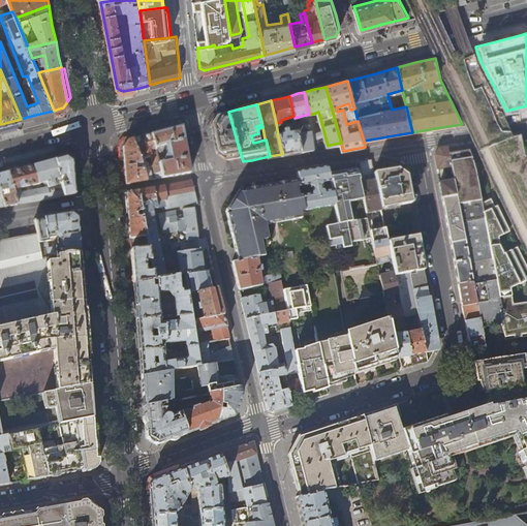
[(233,157),(241,155),(228,112),(224,113),(220,115),(213,125),(216,146),(217,151),(228,158),(233,157)]
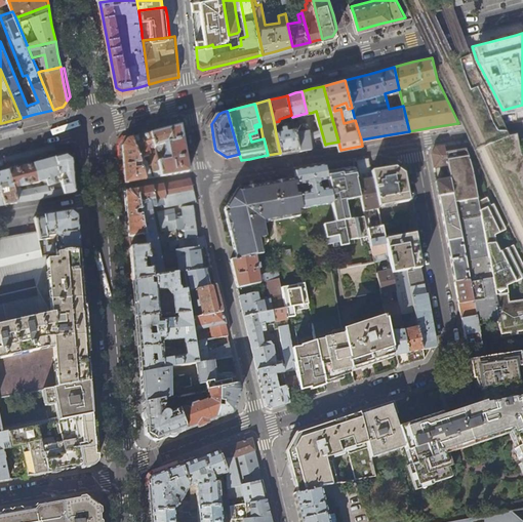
[(2,126),(22,121),(21,118),(1,123),(2,126)]
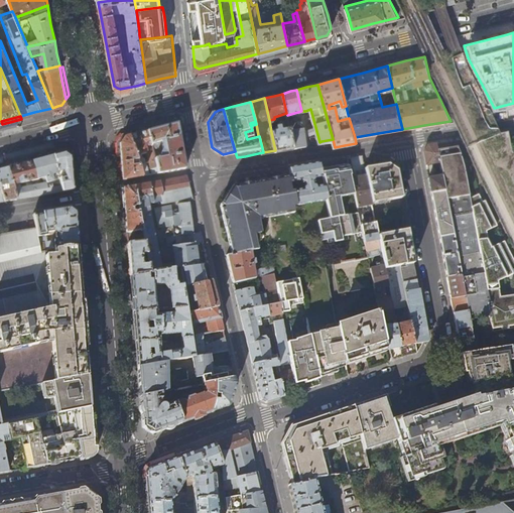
[(305,144),(301,116),(299,117),(299,120),(288,122),(293,147),(300,145),(305,144)]
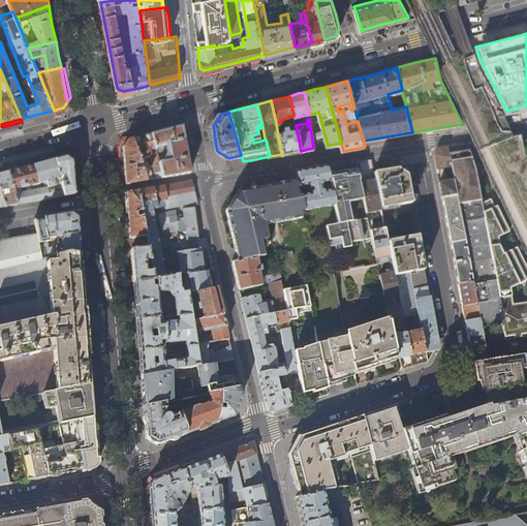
[(301,151),(296,125),(295,121),(287,123),(288,128),(284,129),(283,133),(278,135),(282,154),(289,153),(301,151)]
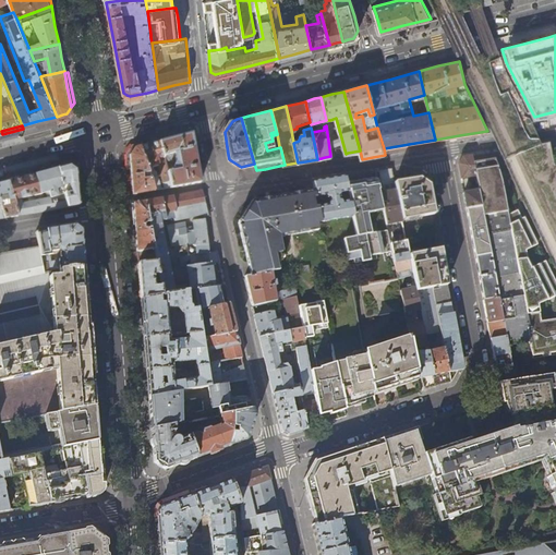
[(198,159),(193,130),(177,134),(161,139),(167,159),(171,158),(171,156),(177,155),(178,160),(177,160),(176,164),(173,165),(174,168),(169,169),(173,184),(186,182),(203,180),(198,159)]
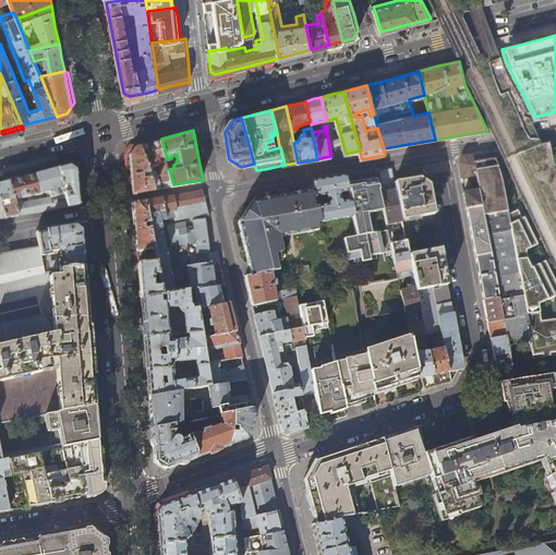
[(169,169),(167,159),(161,139),(155,141),(142,144),(136,145),(132,152),(133,179),(134,192),(148,190),(156,188),(156,186),(164,185),(158,169),(155,168),(154,164),(160,161),(167,185),(173,184),(169,169)]
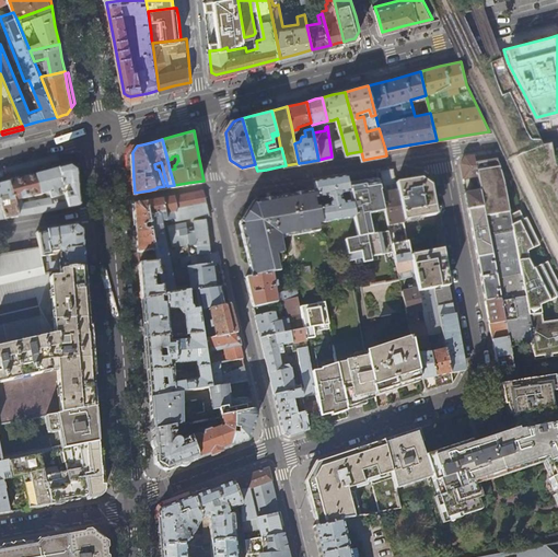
[(479,174),(476,160),(475,153),(471,154),(466,154),(462,161),(463,166),(465,176),(479,174)]
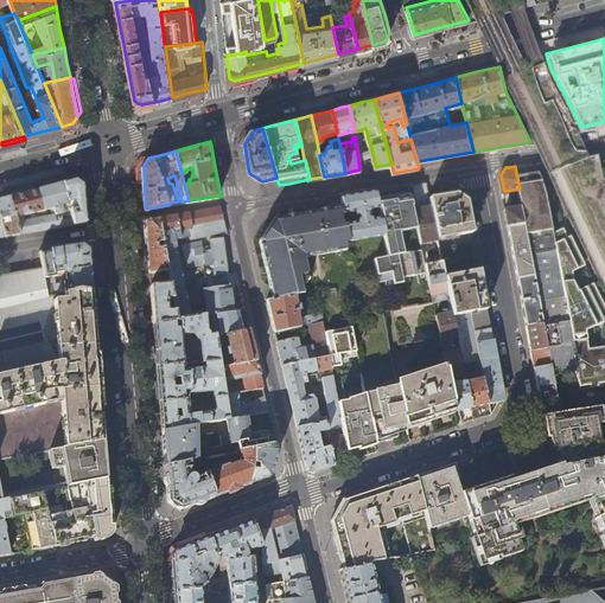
[(530,171),(516,173),(520,188),(523,205),(526,220),(535,271),(545,319),(552,361),(554,372),(578,367),(581,385),(604,380),(604,341),(590,345),(586,327),(604,318),(604,296),(596,278),(580,286),(575,276),(574,267),(587,261),(573,231),(571,232),(562,217),(554,222),(548,193),(541,168),(530,171)]
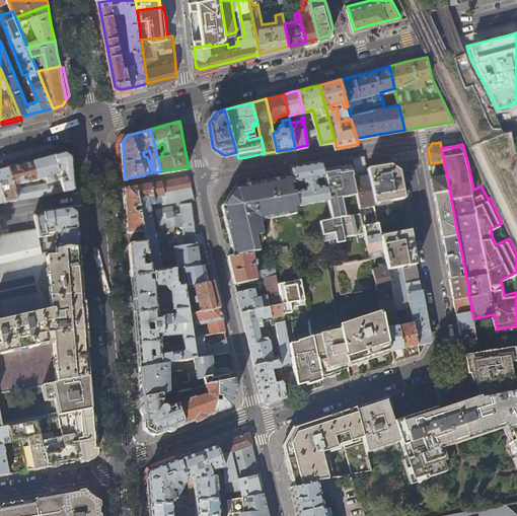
[(56,154),(60,170),(65,169),(67,175),(61,177),(62,177),(65,190),(69,189),(75,188),(74,171),(73,155),(67,151),(61,152),(56,154)]
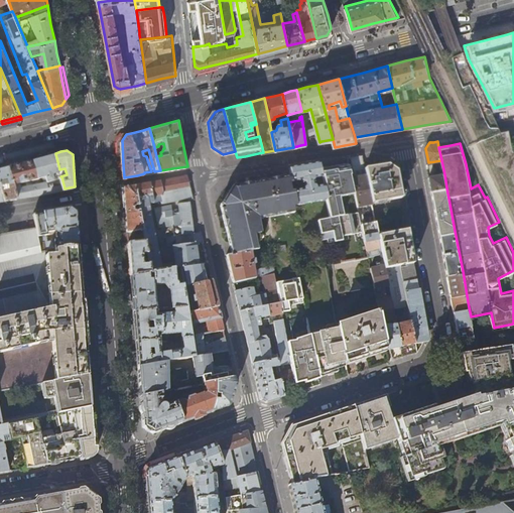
[(59,171),(59,169),(55,153),(44,155),(22,161),(10,164),(18,197),(29,195),(53,190),(65,188),(61,176),(54,178),(52,173),(59,171)]
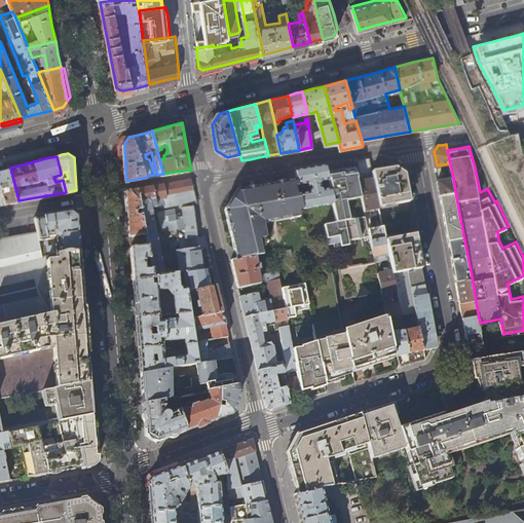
[(363,178),(360,179),(363,195),(365,201),(366,210),(381,207),(380,204),(373,169),(371,157),(366,158),(359,159),(363,178)]
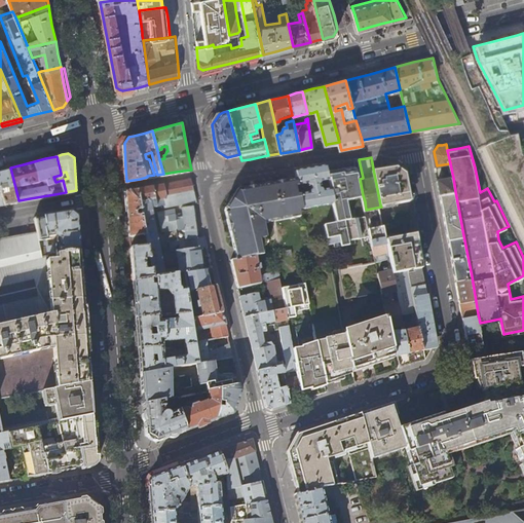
[(371,234),(370,226),(367,215),(350,218),(347,198),(363,195),(360,179),(357,164),(352,165),(335,169),(329,170),(328,163),(321,164),(306,167),(297,170),(298,176),(304,207),(304,208),(334,202),(338,221),(326,223),(330,244),(335,243),(341,241),(342,246),(351,243),(350,239),(357,237),(371,234)]
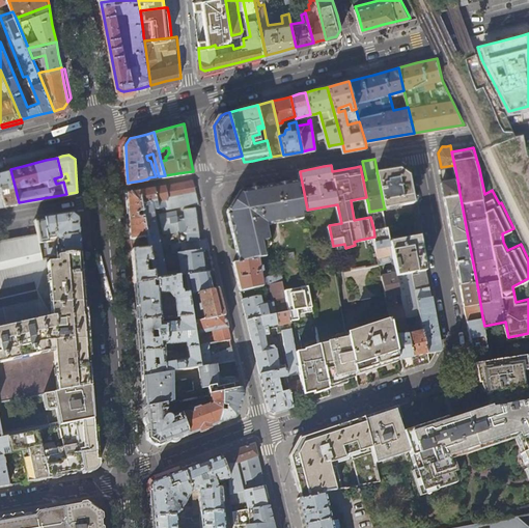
[(383,170),(377,170),(384,206),(415,201),(415,197),(410,173),(400,167),(395,168),(383,170)]
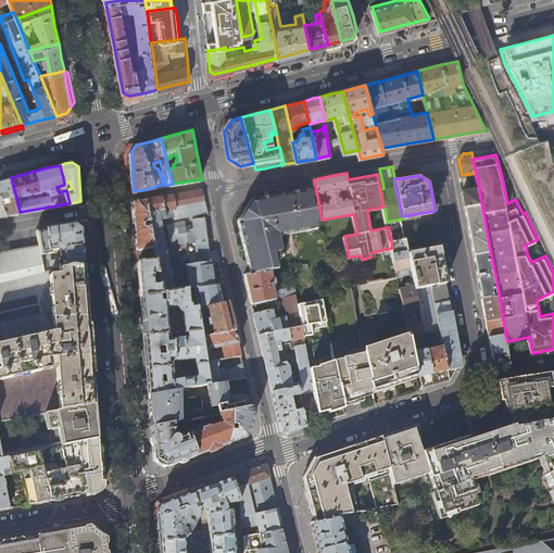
[(1,180),(0,179),(0,192),(7,214),(11,213),(20,212),(11,177),(1,180)]
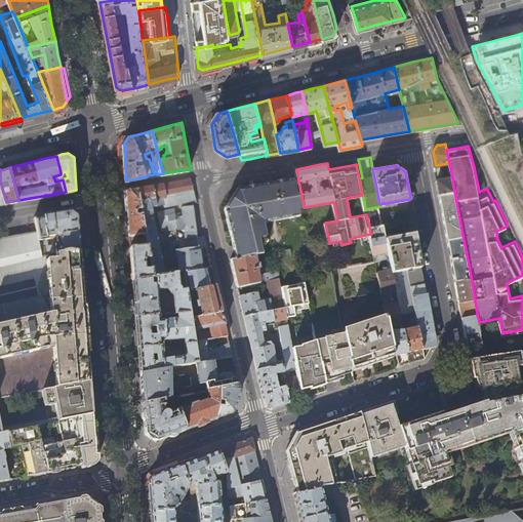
[(304,206),(297,175),(289,176),(273,179),(265,182),(271,217),(299,212),(298,208),(304,207),(304,206)]
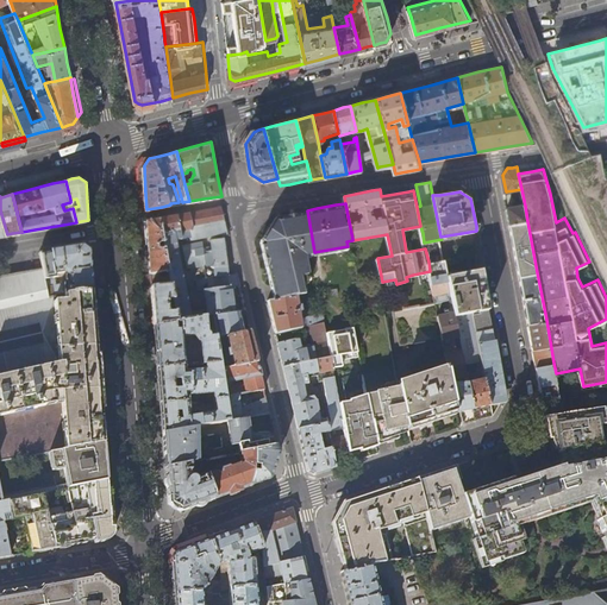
[(161,216),(166,239),(166,245),(173,283),(176,301),(177,306),(180,317),(183,317),(204,314),(202,309),(194,310),(187,278),(186,278),(177,237),(182,237),(182,228),(191,227),(192,237),(224,232),(225,233),(226,232),(229,232),(223,205),(199,209),(192,210),(186,212),(161,216)]
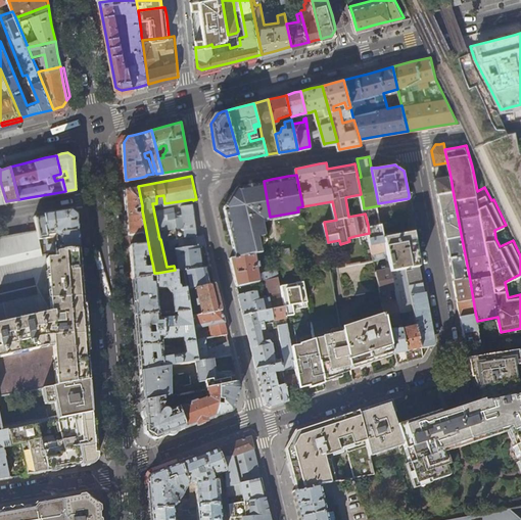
[(439,193),(453,190),(451,177),(436,179),(439,193)]
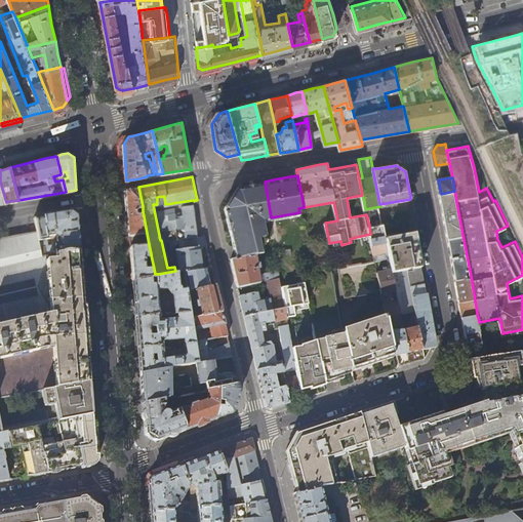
[(267,235),(264,219),(271,217),(265,182),(246,185),(238,187),(225,205),(233,243),(236,257),(257,253),(263,252),(259,237),(267,235)]
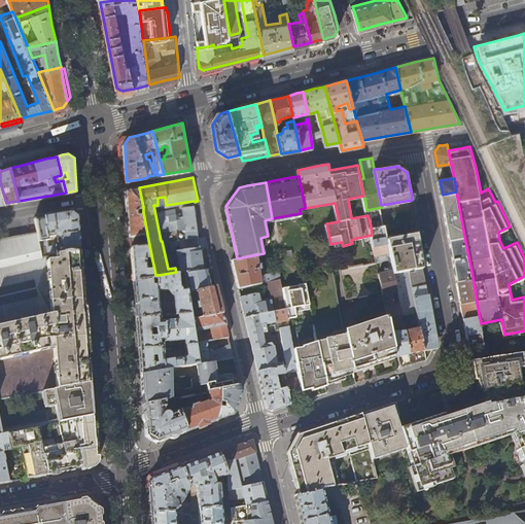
[(139,207),(143,207),(139,187),(134,187),(128,189),(130,215),(132,246),(149,245),(143,212),(138,213),(138,210),(139,207)]
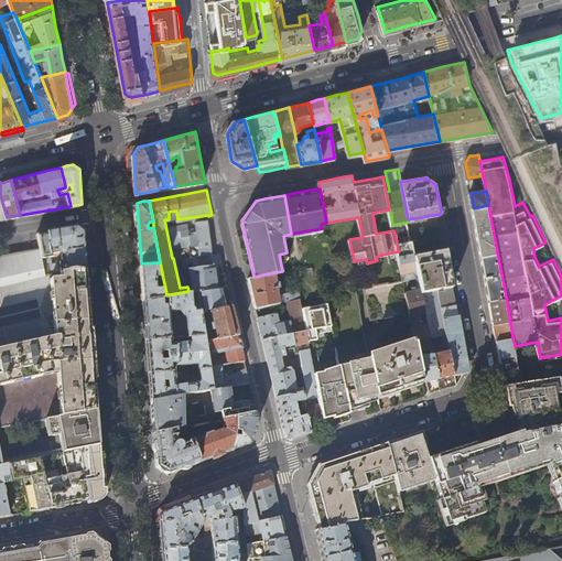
[(497,252),(488,205),(474,208),(481,246),(483,256),(497,252)]
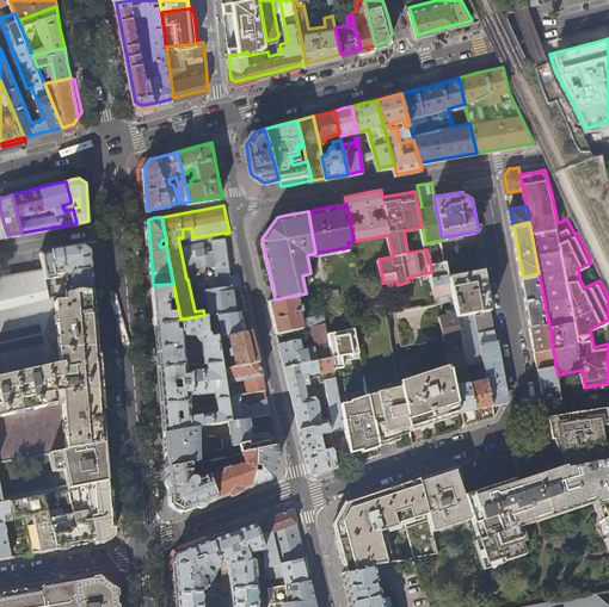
[(215,314),(237,310),(235,297),(233,285),(243,283),(239,272),(232,272),(228,243),(227,236),(226,236),(225,237),(213,239),(214,246),(205,247),(204,240),(185,242),(191,266),(208,264),(209,277),(195,279),(196,286),(207,284),(207,282),(217,280),(219,286),(207,287),(210,314),(215,314)]
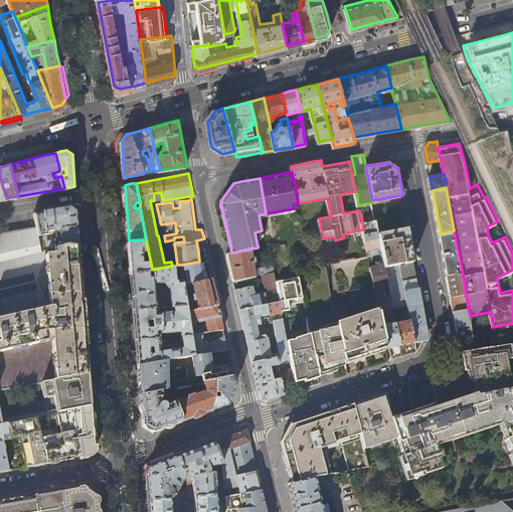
[(377,221),(383,252),(384,258),(385,266),(399,263),(414,260),(411,243),(403,203),(386,207),(384,209),(386,220),(377,221)]
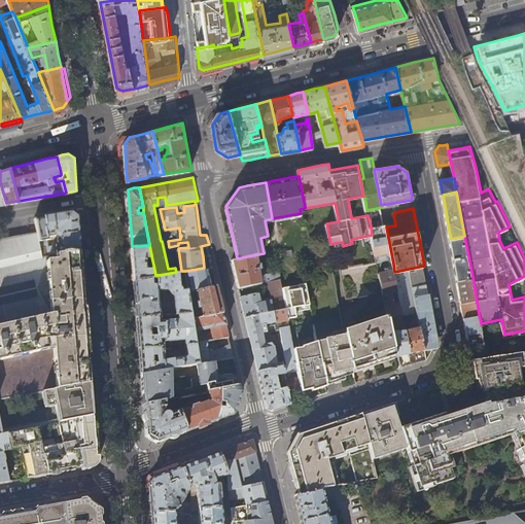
[(81,249),(80,232),(78,214),(72,210),(37,216),(39,230),(45,255),(47,254),(59,252),(69,250),(81,249)]
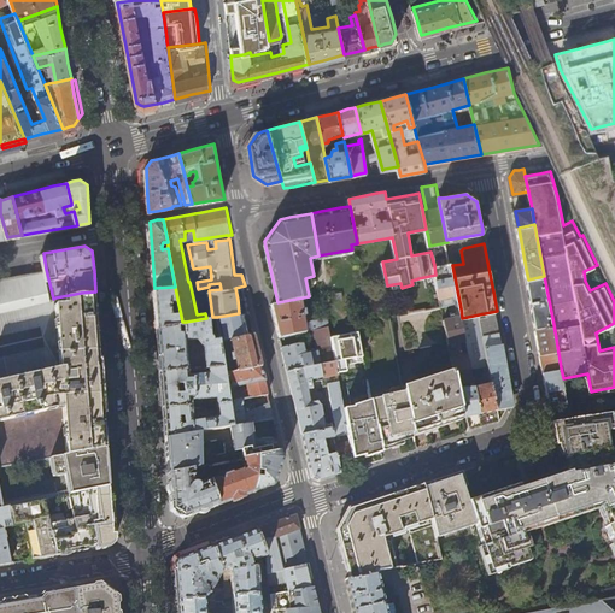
[(440,276),(437,276),(439,289),(441,304),(443,306),(460,302),(452,265),(449,248),(434,251),(440,276)]
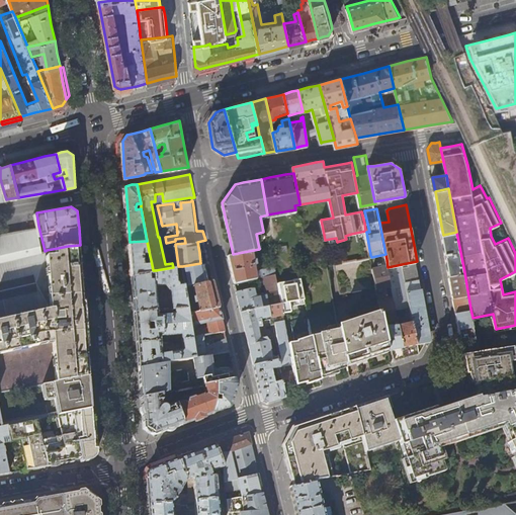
[(0,233),(0,351),(50,341),(55,341),(58,380),(90,374),(89,357),(86,322),(83,287),(82,266),(80,245),(68,246),(58,248),(58,253),(48,254),(47,250),(45,251),(38,226),(20,229),(0,233)]
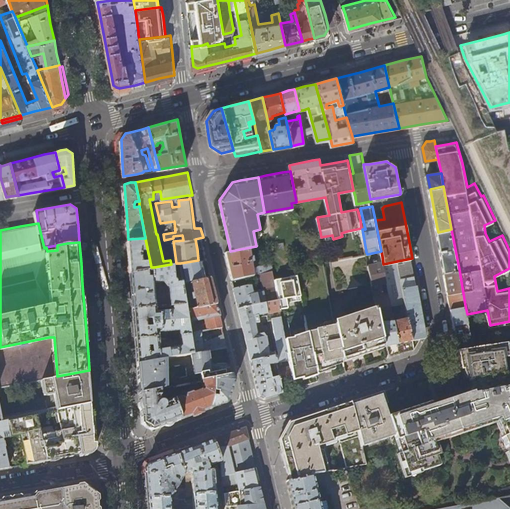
[(459,269),(451,229),(438,232),(439,241),(445,273),(459,269)]
